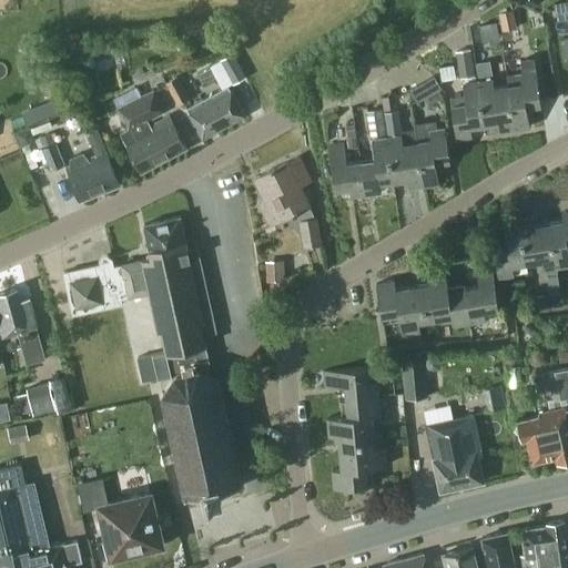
[(567,18),(567,0),(550,3),(554,21),(567,18)]
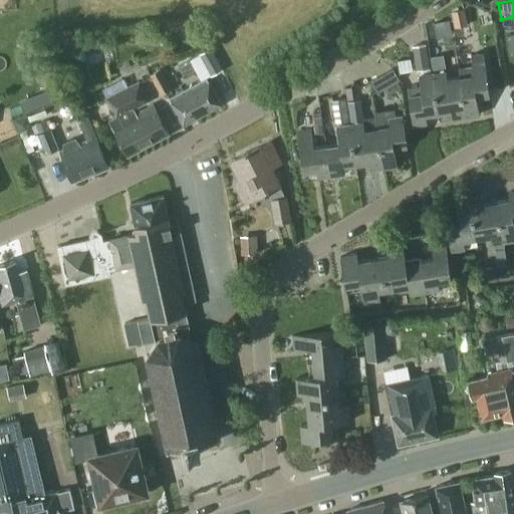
[(454,27),(467,24),(463,8),(451,10),(454,27)]
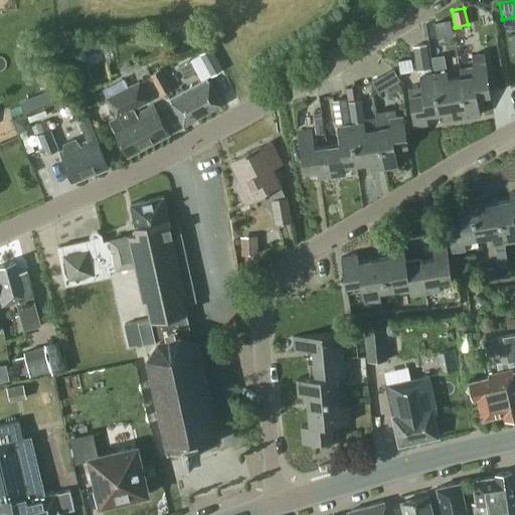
[(426,43),(412,45),(416,69),(431,67),(426,43)]
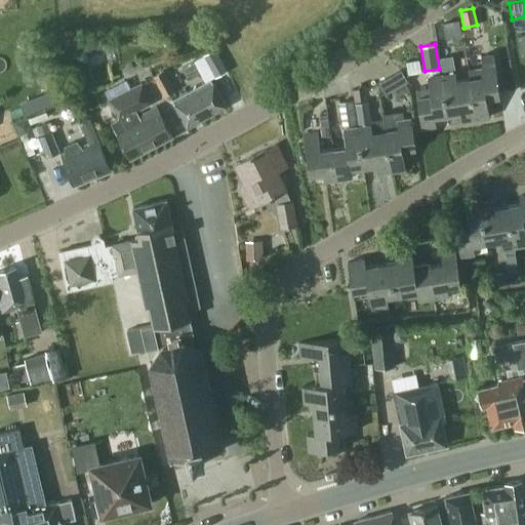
[(214,77),(228,70),(215,47),(202,54),(214,77)]
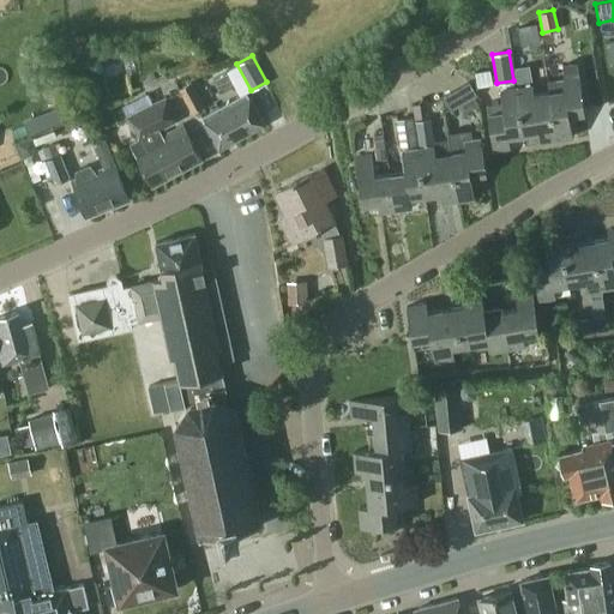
[(585,112),(579,77),(577,61),(561,64),(564,79),(563,79),(563,77),(547,79),(549,91),(557,139),(572,137),(570,114),(585,112)]
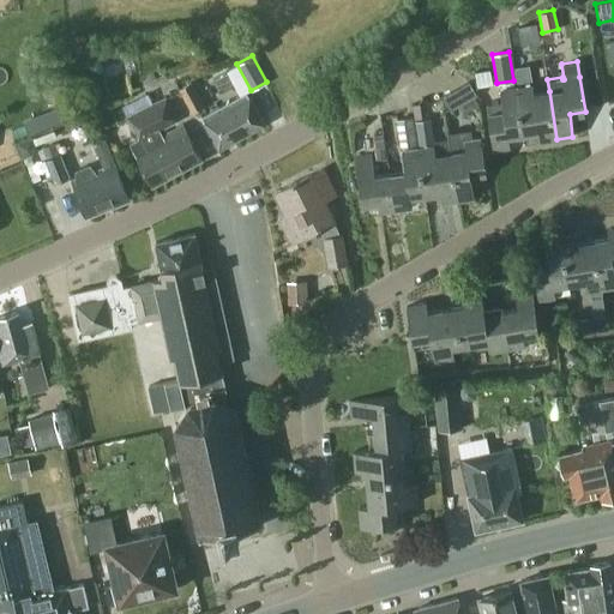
[(534,94),(533,84),(529,65),(515,67),(517,86),(516,86),(523,133),(539,131),(540,142),(557,139),(549,91),(534,94)]
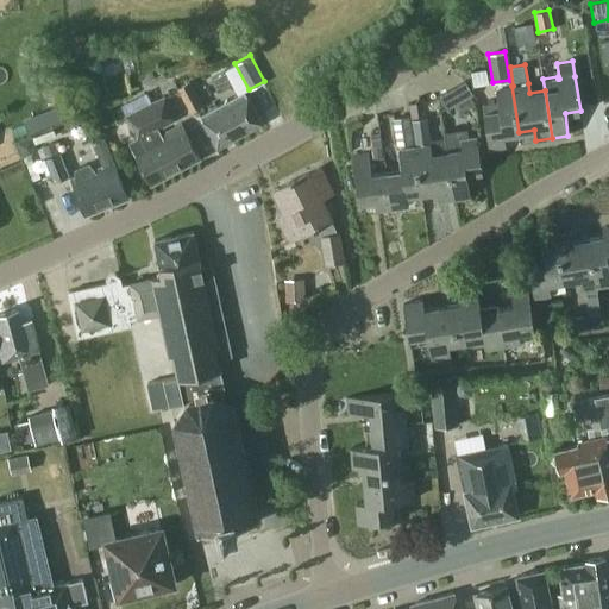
[(464,80),(438,95),(439,95),(446,107),(471,93),(464,80)]
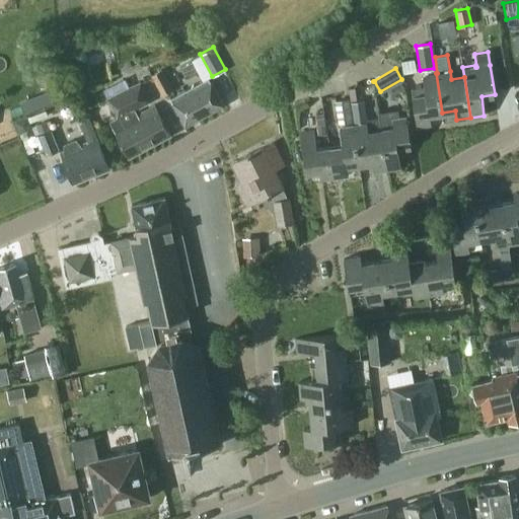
[(162,94),(172,89),(161,69),(151,74),(162,94)]
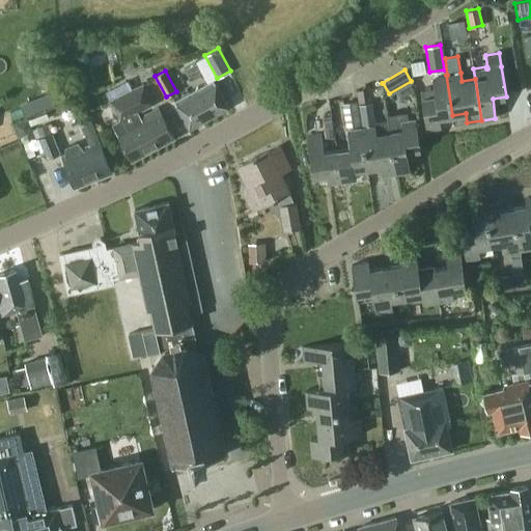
[(440,117),(452,115),(446,75),(432,77),(434,87),(420,89),(426,129),(441,127),(440,117)]
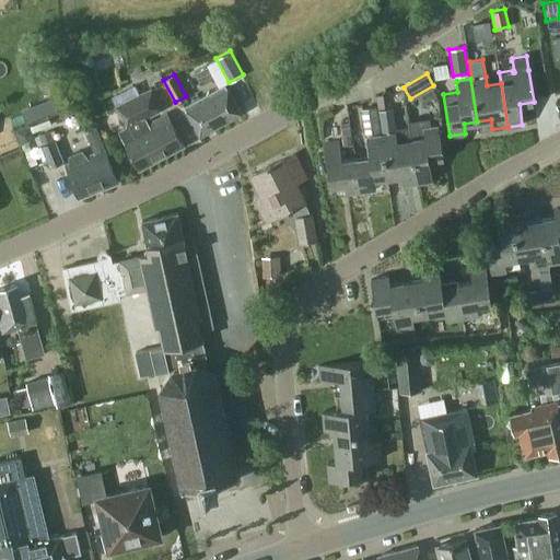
[(199,135),(241,113),(224,83),(184,106),(199,135)]
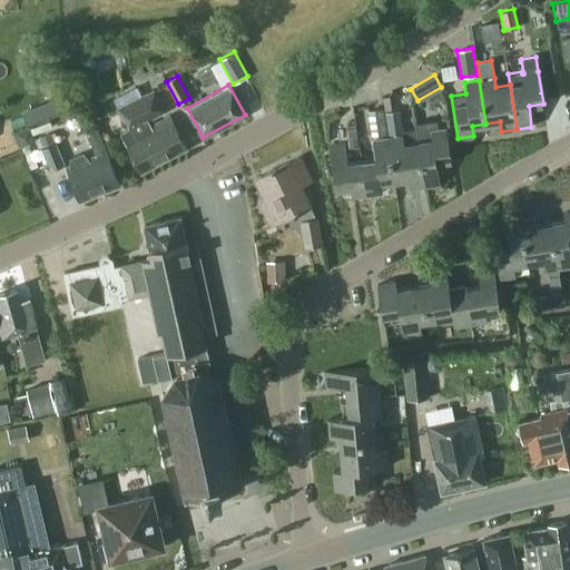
[(141,172),(187,147),(169,115),(150,125),(148,119),(165,110),(154,90),(118,108),(128,129),(120,133),(141,172)]
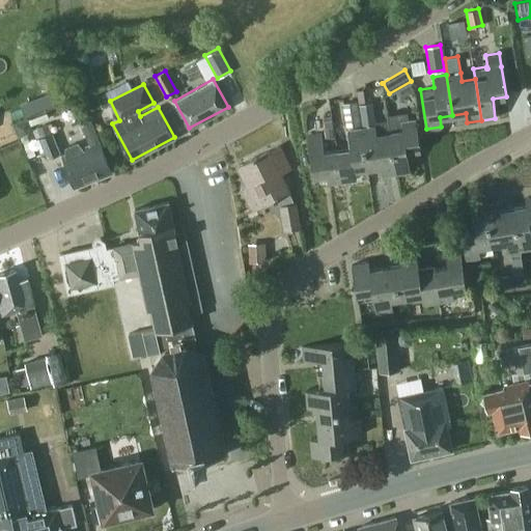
[(55,91),(26,103),(32,118),(60,108),(55,91)]
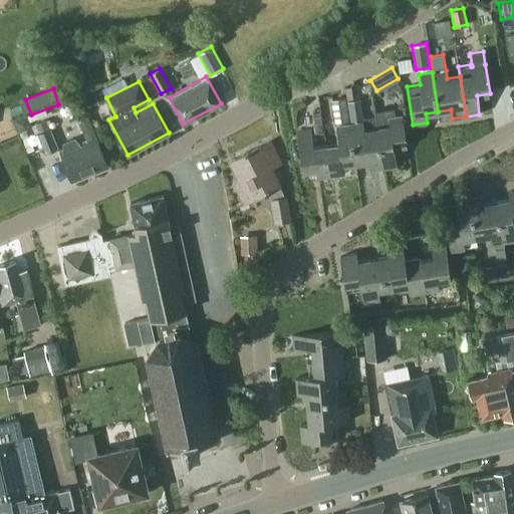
[(349,122),(345,97),(331,100),(335,124),(349,122)]
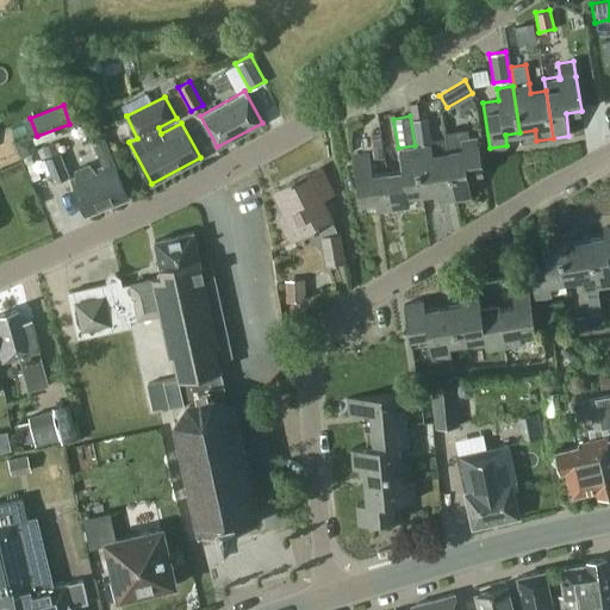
[(439,200),(455,198),(447,151),(433,154),(429,128),(415,130),(417,147),(415,147),(422,193),(437,191),(439,200)]
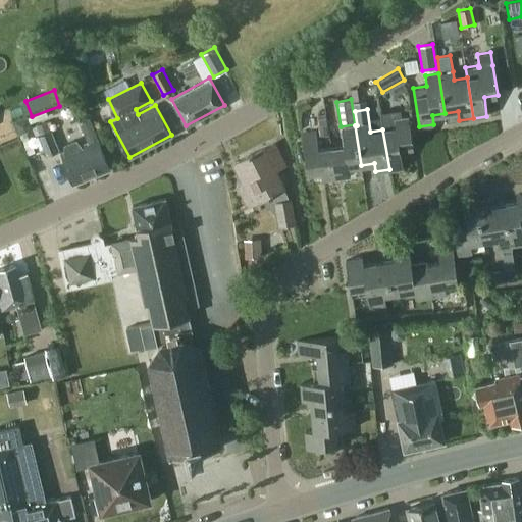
[(380,112),(382,129),(389,169),(403,167),(401,149),(414,147),(409,117),(402,118),(401,109),(380,112)]
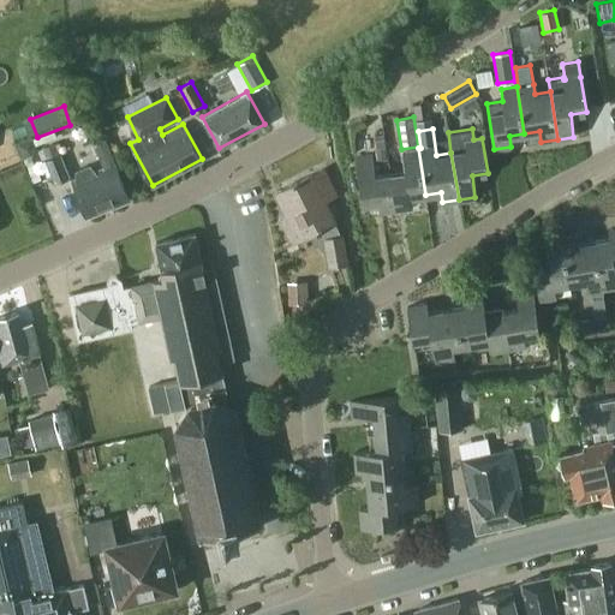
[(35,147),(31,138),(17,143),(23,159),(31,155),(35,147)]
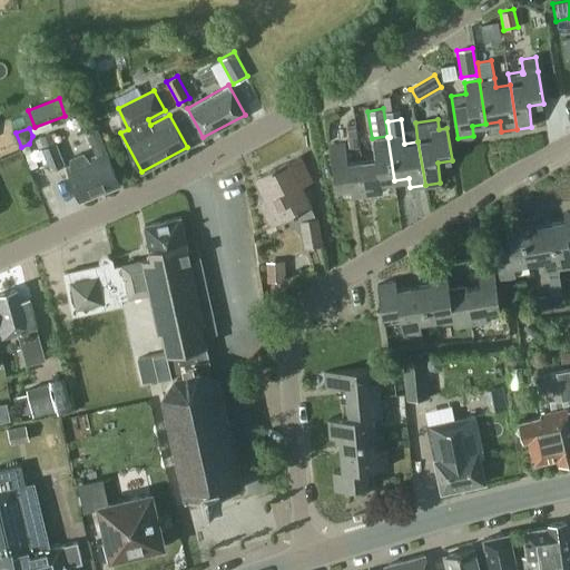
[(80,200),(119,185),(97,128),(87,133),(96,155),(88,158),(84,153),(70,158),(70,166),(67,167),(80,200)]
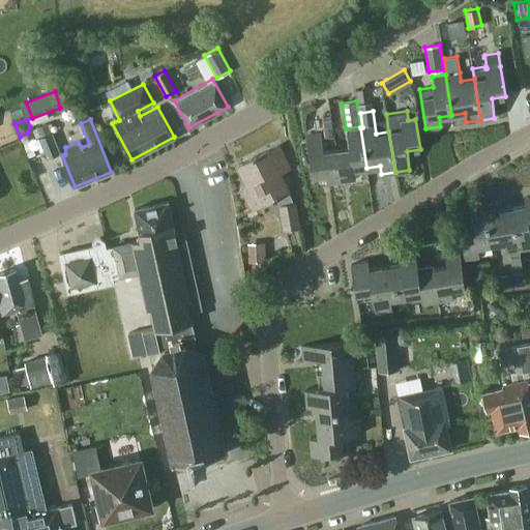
[(40,137),(50,133),(47,124),(36,127),(40,137)]
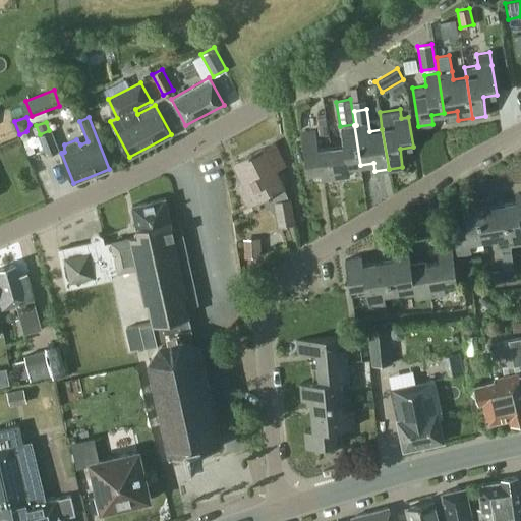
[(328,134),(326,125),(317,126),(320,135),(328,134)]
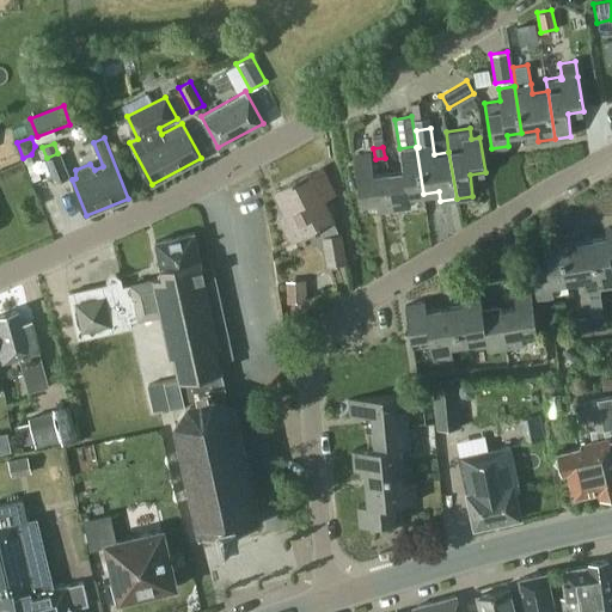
[(423,194),(416,147),(401,150),(403,171),(389,173),(395,208),(410,206),(409,196),(423,194)]
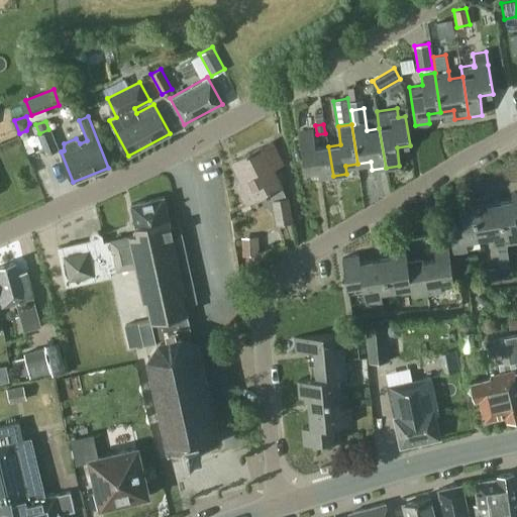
[(45,154),(58,149),(49,129),(38,134),(45,154)]
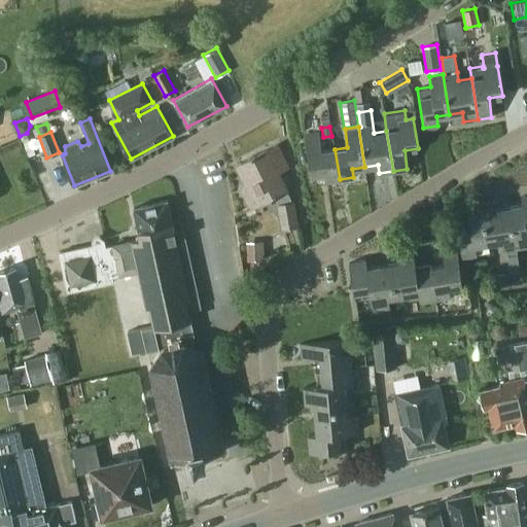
[(325,181),(340,179),(335,149),(321,151),(318,133),(304,135),(311,175),(324,173),(325,181)]
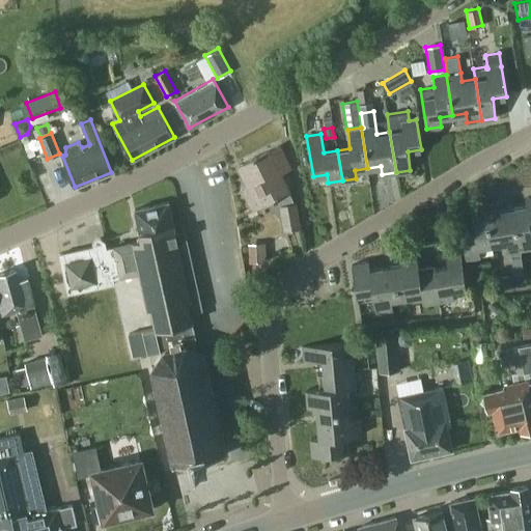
[(295,203),(280,173),(290,168),(279,146),(239,166),(248,186),(242,189),(252,210),(277,198),(281,206),(280,206),(284,230),(300,228),(296,203),(295,203)]
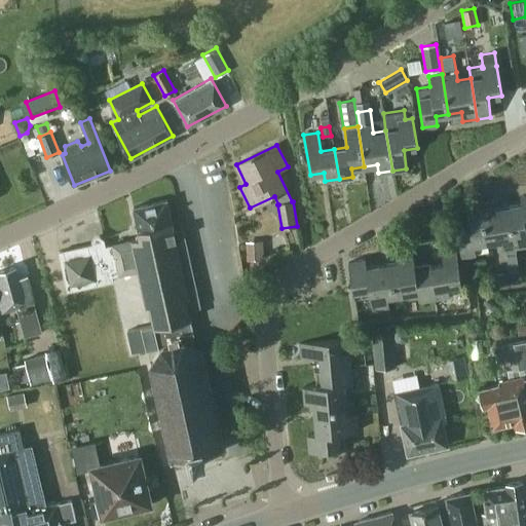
[(525,194),(521,196),(522,204),(509,207),(516,247),(525,245),(525,194)]
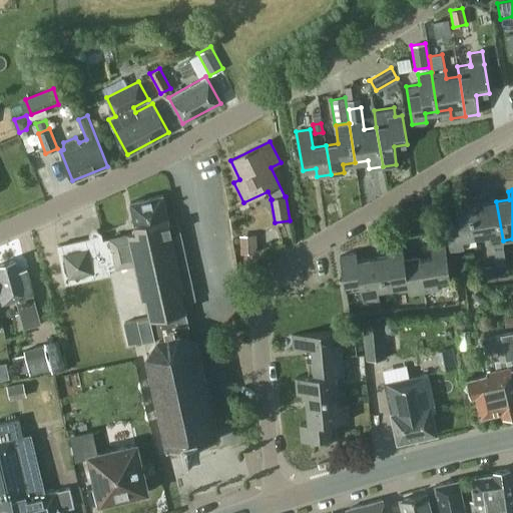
[(162,194),(129,202),(136,232),(102,238),(101,235),(108,274),(109,274),(109,270),(135,265),(141,291),(144,290),(151,325),(126,329),(129,344),(154,340),(157,342),(158,339),(180,334),(181,333),(180,326),(188,324),(183,301),(194,299),(177,223),(169,225),(162,194)]
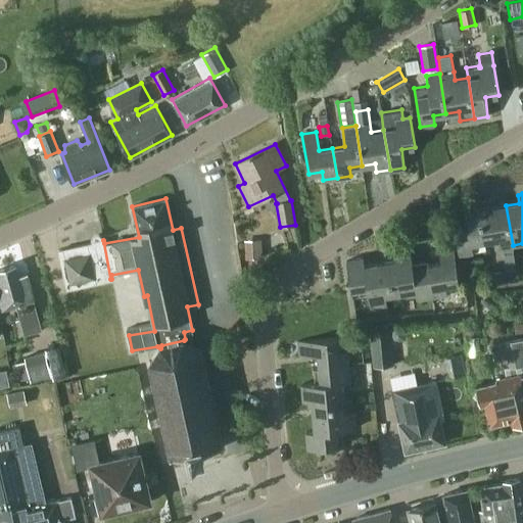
[(478,201),(485,241),(497,239),(498,247),(513,245),(506,205),(493,207),(492,199),(478,201)]
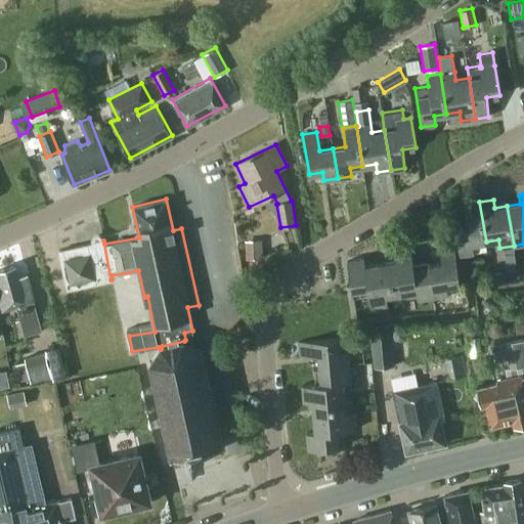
[(487,251),(486,242),(479,202),(465,204),(468,222),(454,224),(460,255),(487,251)]
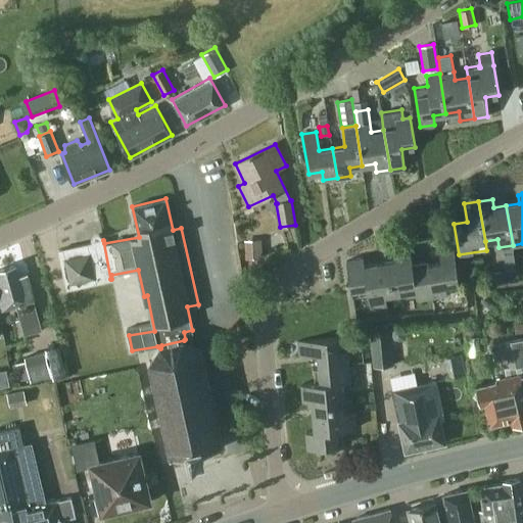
[(244,239),(245,258),(262,257),(262,239),(244,239)]
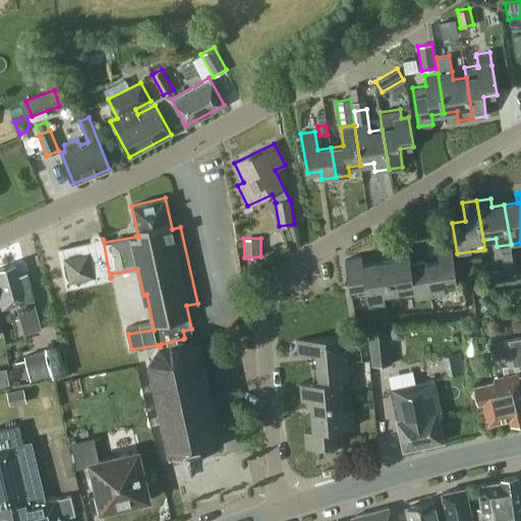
[(66,287),(110,278),(103,239),(58,249),(66,287)]
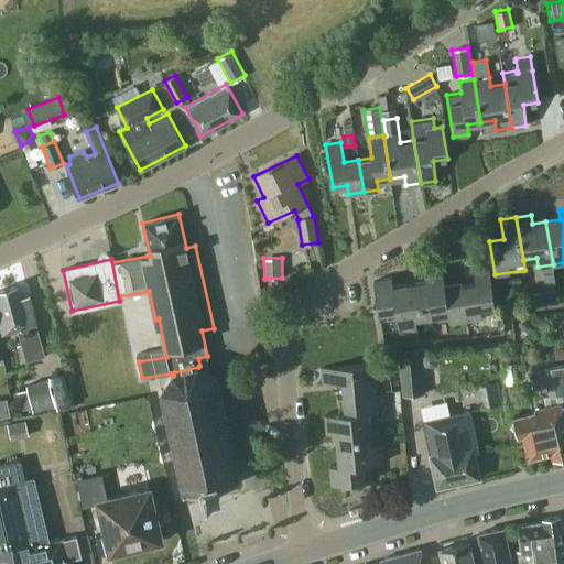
[(476,284),(468,286),(446,290),(443,270),(442,270),(451,322),(483,317),(480,307),(496,305),(488,262),(473,264),(476,284)]
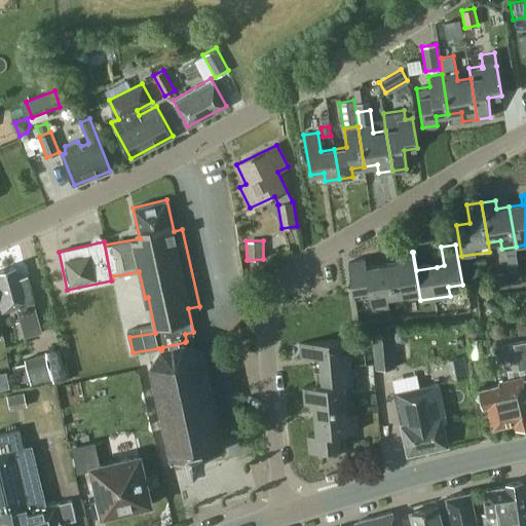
[(418,292),(419,301),(420,300),(412,252),(396,254),(397,263),(382,265),(387,297),(418,292)]
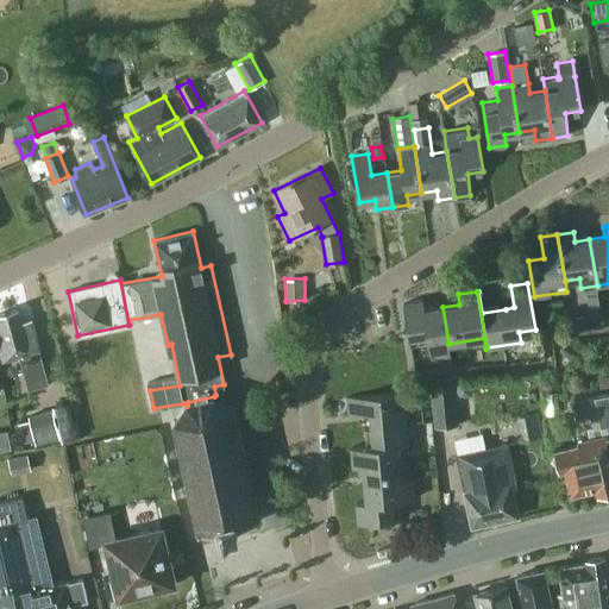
[(451,353),(449,344),(443,307),(425,311),(422,300),(403,303),(410,345),(428,343),(431,357),(451,353)]
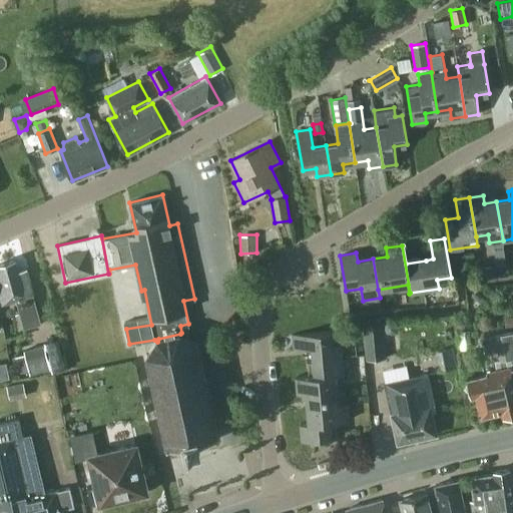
[(15,260),(0,264),(0,298),(2,304),(16,300),(24,328),(41,324),(33,296),(33,295),(26,269),(18,271),(15,260)]
